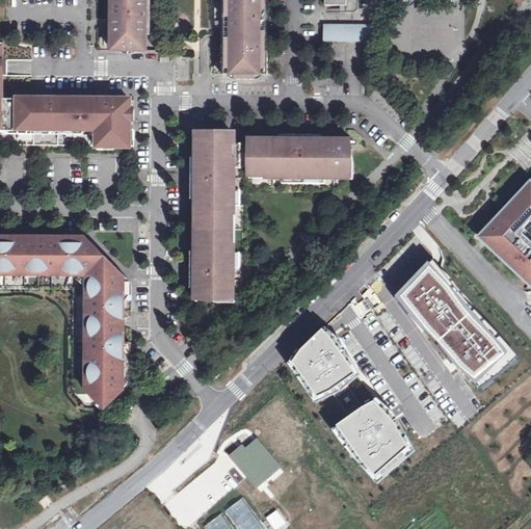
[(111,32),(111,48),(149,48),(148,0),(108,0),(109,32),(111,32)]
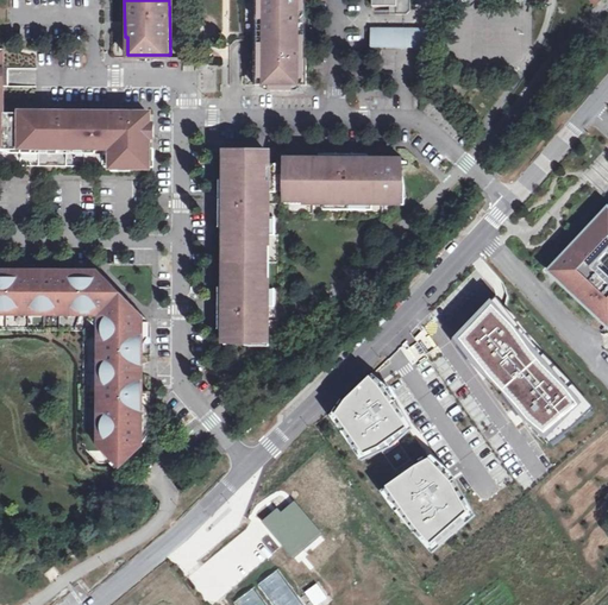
[(269,88),(290,88),(290,83),(298,83),(299,56),(298,0),(255,0),(255,10),(261,10),(262,12),(262,45),(261,48),(255,48),(255,82),(269,82),(269,88)]
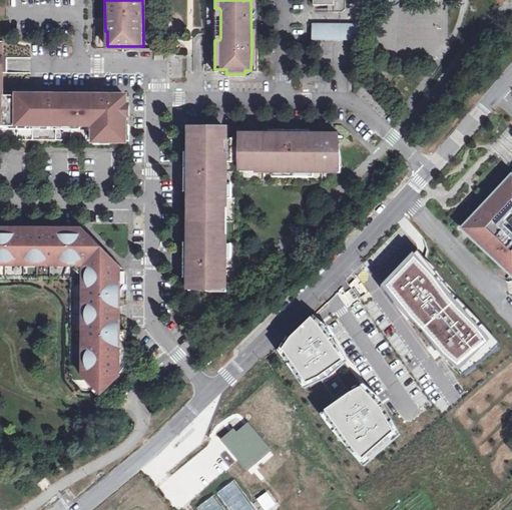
[(313,0),(313,2),(328,2),(333,2),(333,9),(342,10),(345,7),(344,0),(313,0)]
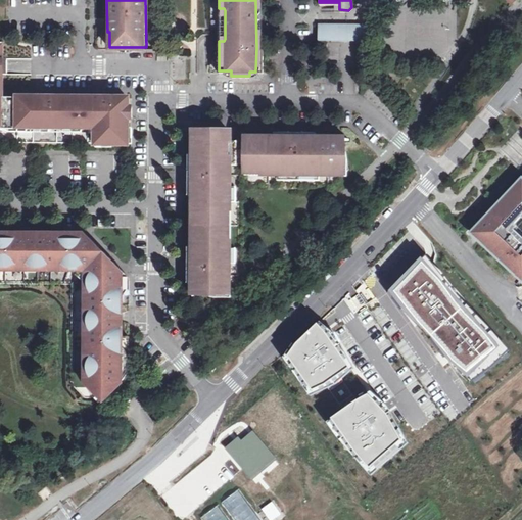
[(321,21),(321,36),(368,36),(369,22),(350,22),(350,26),(341,26),(341,22),(321,21)]
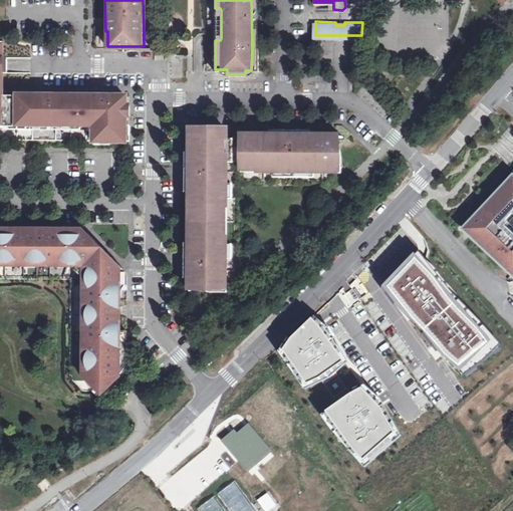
[(2,93),(3,39),(0,39),(0,137),(93,138),(93,139),(124,139),(125,94),(2,93)]
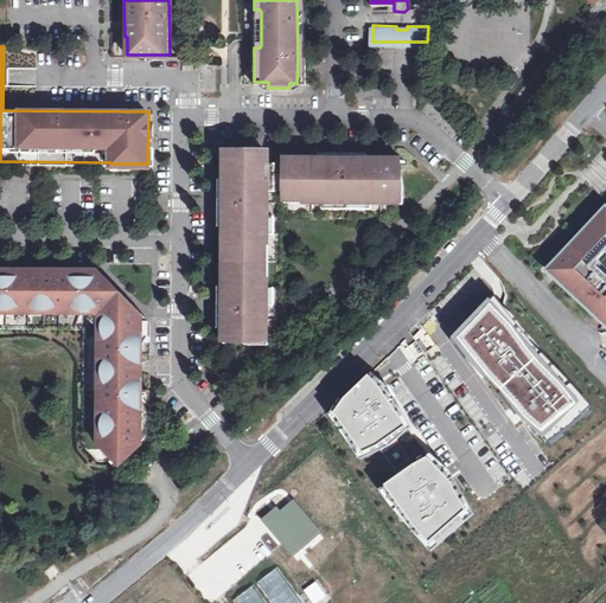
[(244,152),(224,152),(224,177),(218,177),(218,192),(224,192),(224,207),(218,207),(218,224),(224,224),(224,283),(217,283),(217,300),(224,300),(223,315),(219,315),(219,328),(219,337),(243,337),(248,334),(260,334),(261,318),(266,318),(266,274),(260,274),(260,238),(266,238),(267,180),(274,180),(285,180),(285,193),(301,193),(301,199),(382,199),(382,193),(396,193),(396,181),(401,181),(399,158),(388,158),(388,155),(383,155),(383,158),(367,158),(367,152),(350,152),(350,158),(335,158),(335,152),(319,152),(319,158),(285,158),(285,152),(267,152),(255,152),(255,148),(244,148),(244,152)]
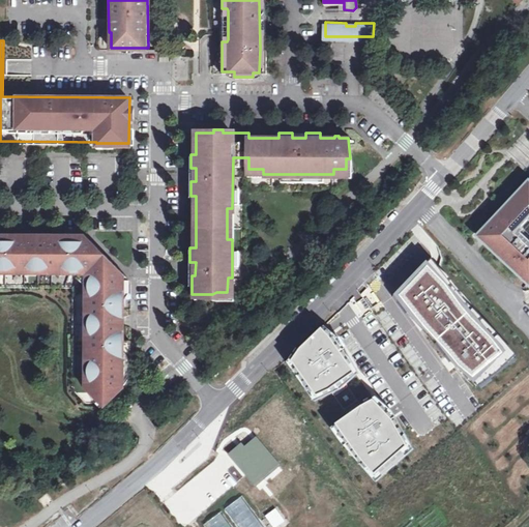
[(528,181),(492,222),(489,220),(476,233),(482,238),(485,236),(528,277),(528,181)]
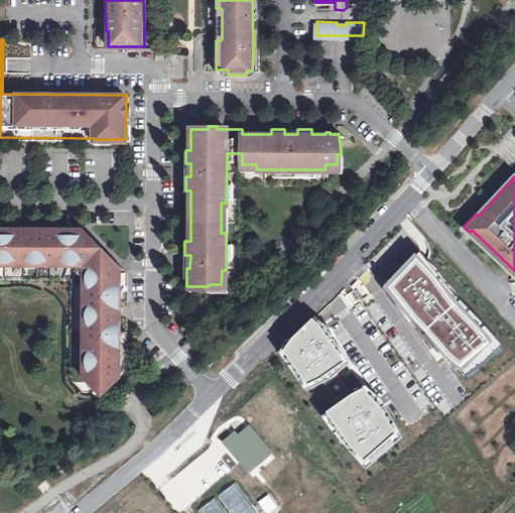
[(0,277),(71,278),(102,247),(88,232),(76,232),(76,227),(60,227),(60,228),(43,228),(32,228),(0,228),(0,277)]
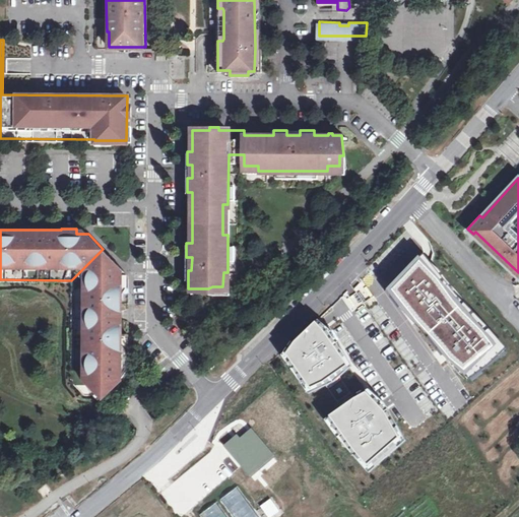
[(105,250),(103,249),(71,280),(71,342),(70,379),(84,393),(93,393),(101,393),(102,394),(113,383),(117,379),(121,376),(123,374),(125,371),(126,368),(127,365),(127,361),(127,359),(127,343),(127,336),(125,333),(121,332),(121,302),(128,301),(128,292),(128,283),(128,277),(128,276),(128,274),(127,273),(126,272),(125,271),(108,253),(105,250)]
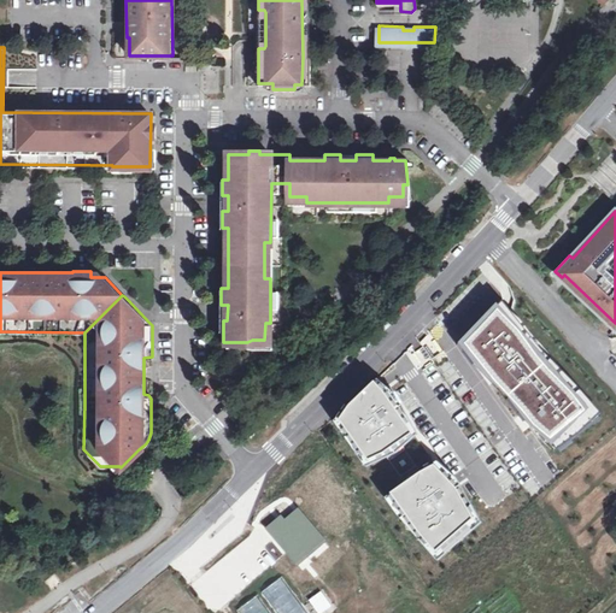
[(504,313),(497,306),(467,337),(474,347),(474,353),(484,364),(493,377),(502,379),(522,402),(522,407),(535,426),(555,440),(564,434),(569,435),(582,424),(584,419),(592,412),(557,369),(553,370),(538,352),(539,348),(509,314),(504,313)]
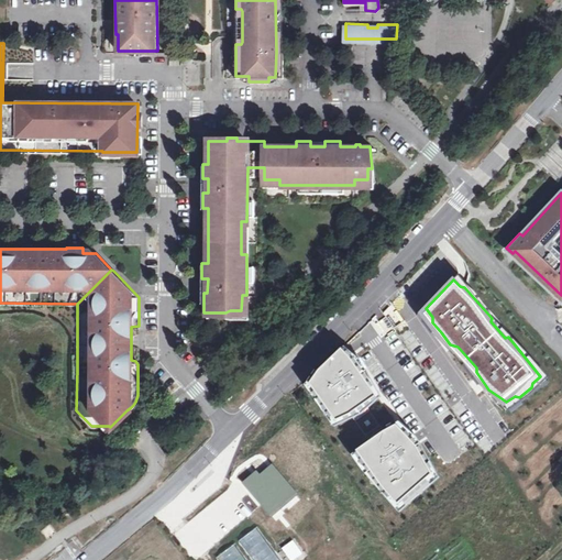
[(432,317),(426,308),(422,313),(437,336),(441,332),(432,322),(432,317)]
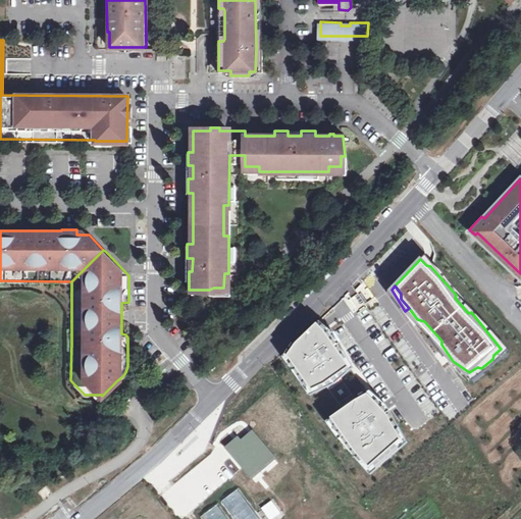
[(293,343),(285,353),(310,385),(323,382),(336,373),(349,365),(315,320),(293,343)]
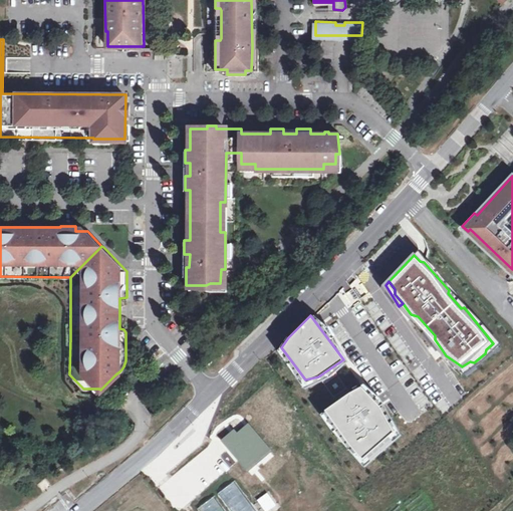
[(348,392),(331,367),(318,376),(335,401),(348,392)]
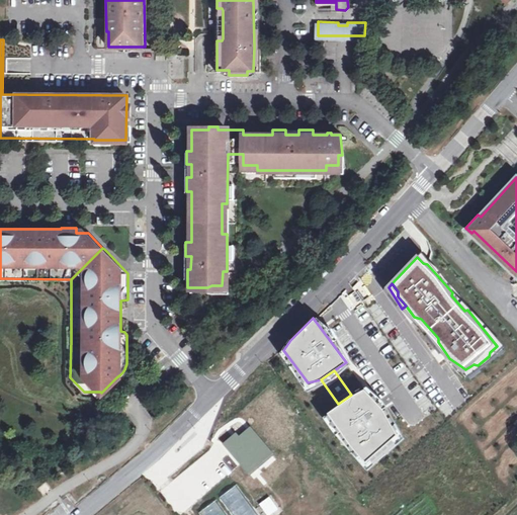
[(363,388),(351,395),(338,404),(326,412),(347,443),(364,460),(397,434),(385,411),(363,388)]
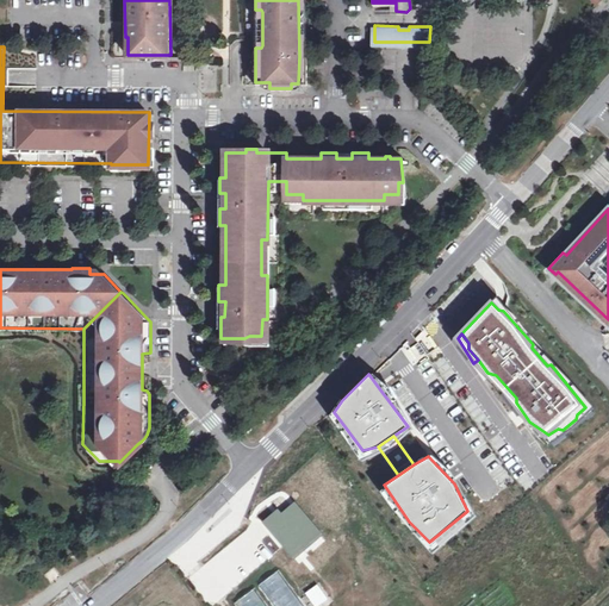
[(278,504),(261,518),(292,556),(309,542),(321,532),(293,498),(281,507),(278,504)]
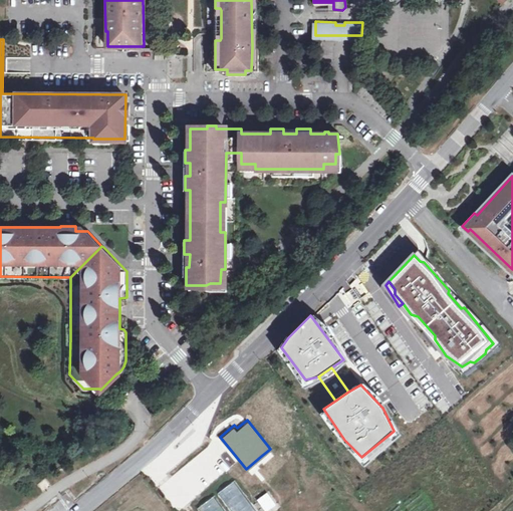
[(257,510),(235,479),(218,492),(231,510),(257,510)]
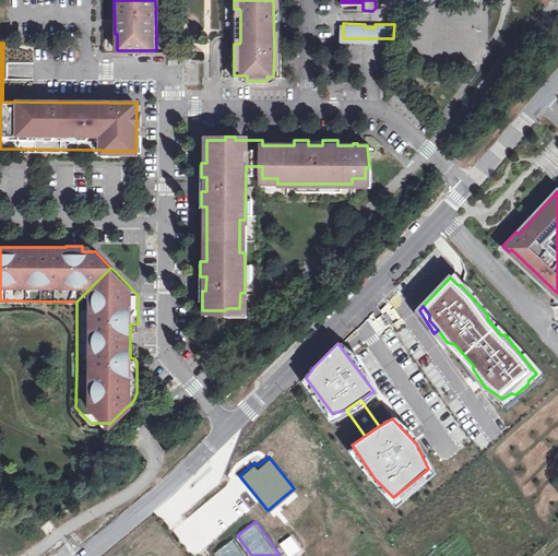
[(244,555),(230,537),(213,549),(216,555),(244,555)]
